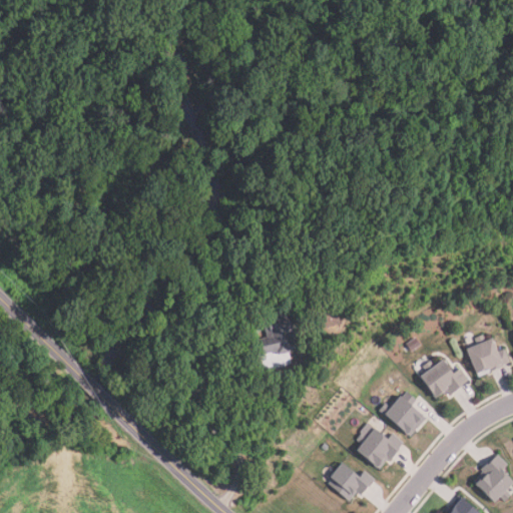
[(276,356),(276,352),(260,356),(257,340),(266,338),(261,319),(265,318),(264,314),(286,309),(288,318),(292,317),(294,329),(296,329),(298,338),(293,339),(295,348),(288,349),(289,353),(276,356)]
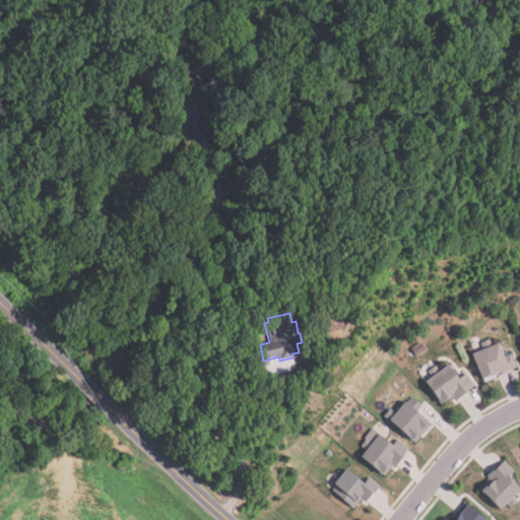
[(499,344),(505,359),(512,354),(518,369),(497,378),(496,375),(483,380),(472,355),(483,350),(482,346),(492,342),(494,347),(499,344)]
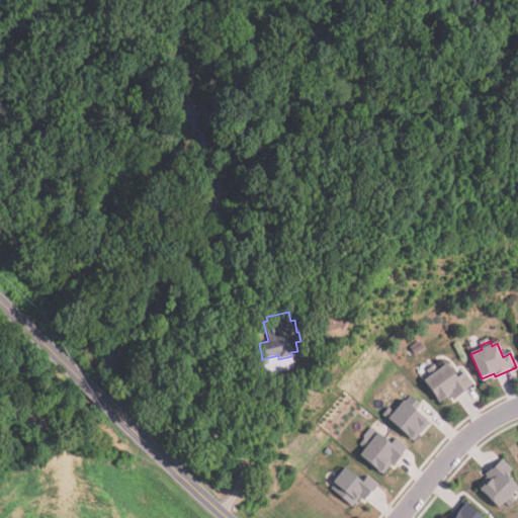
[(425,349),(416,355),(411,348),(421,342),(425,349)]
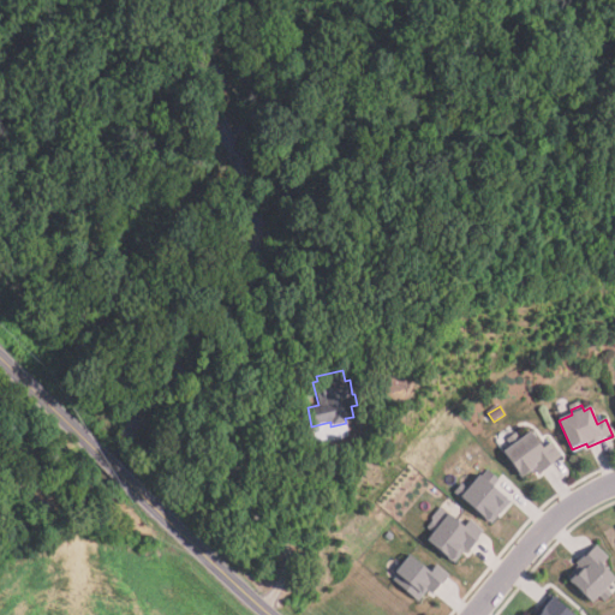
[(532,433),(543,448),(551,443),(562,458),(539,473),(537,469),(523,479),(503,452),(532,433)]
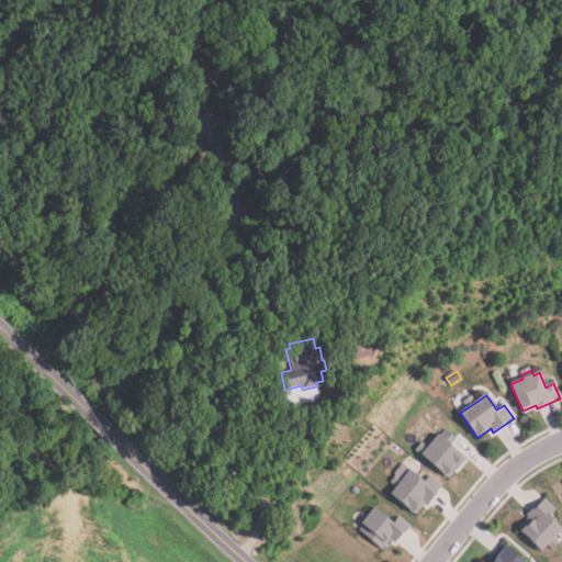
[(468,460),(449,480),(446,475),(444,478),(415,450),(424,441),(428,446),(447,427),(459,439),(452,446),(468,460)]
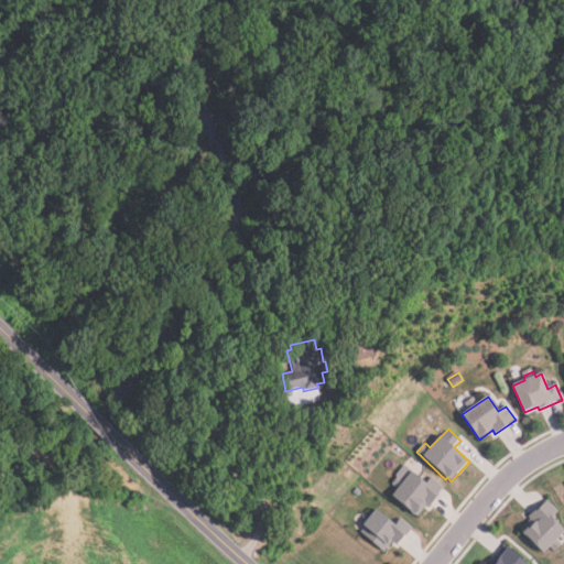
[(445,488),(430,508),(426,506),(416,518),(414,514),(413,517),(390,498),(397,489),(391,485),(399,476),(404,480),(410,473),(425,486),(432,477),(445,488)]
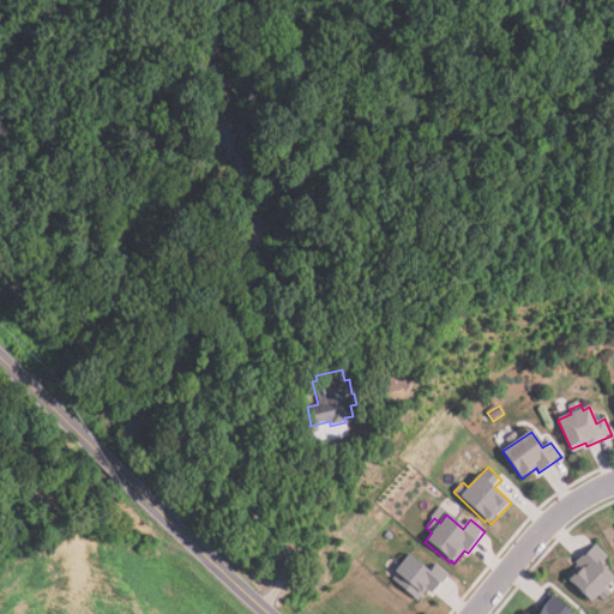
[(613,575),(613,579),(608,587),(613,591),(613,594),(607,601),(599,594),(593,601),(569,577),(576,569),(578,571),(584,565),(577,559),(594,542),(608,555),(602,563),(613,575)]
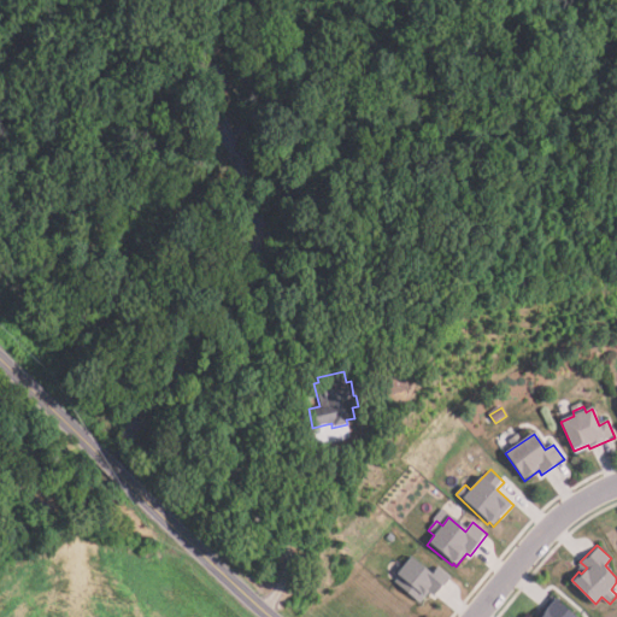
[(450,579),(433,598),(428,594),(419,605),(393,583),(397,579),(394,576),(409,558),(430,576),(438,568),(450,579)]
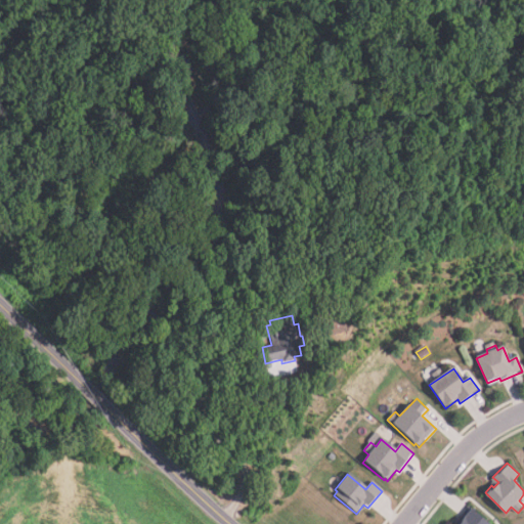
[(488,523),(453,523),(461,517),(462,518),(471,508),(488,523)]
